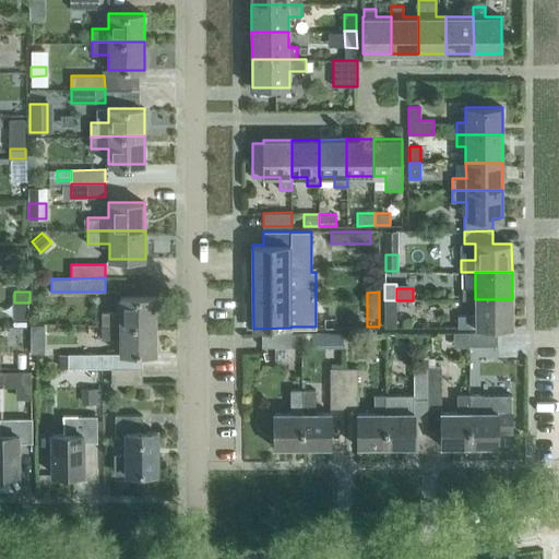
[(120,297),(120,311),(103,311),(103,325),(156,325),(156,297),(120,297)]
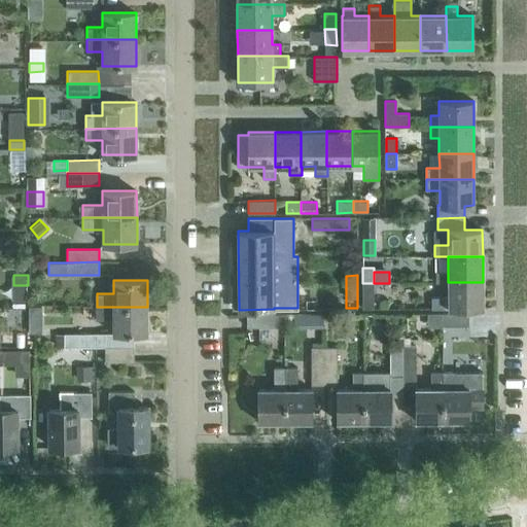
[(483,308),(483,282),(448,282),(448,296),(431,296),(431,309),(483,308)]
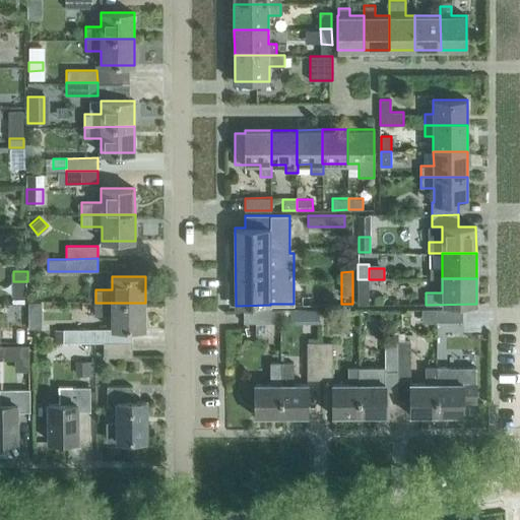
[(369,304),(369,279),(358,279),(358,304),(369,304)]
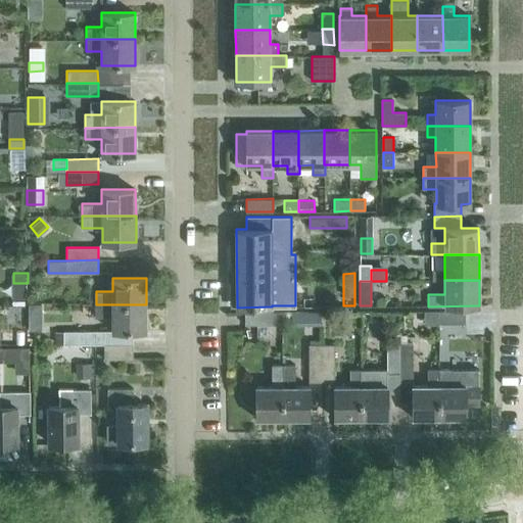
[(146,304),(96,304),(94,304),(94,316),(112,316),(112,331),(146,330),(146,304)]
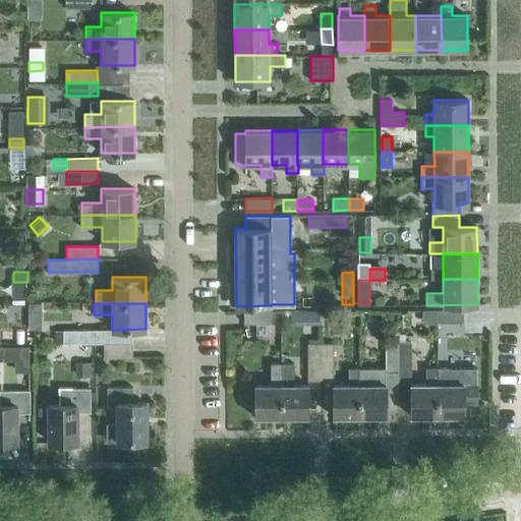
[(475,322),(475,309),(438,310),(438,322),(475,322)]
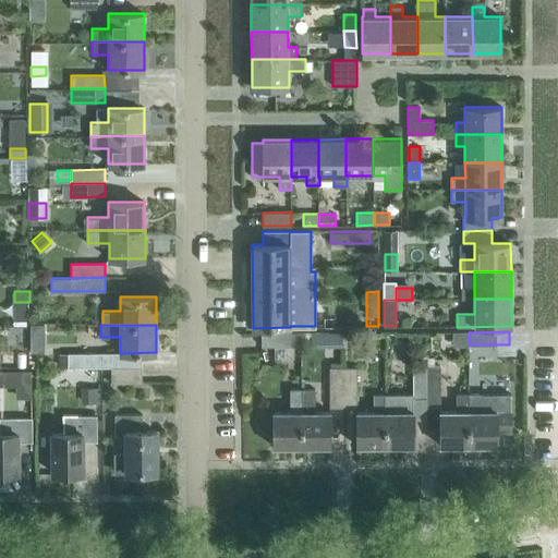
[(312,347),(331,347),(331,332),(324,332),(312,332),(312,347)]
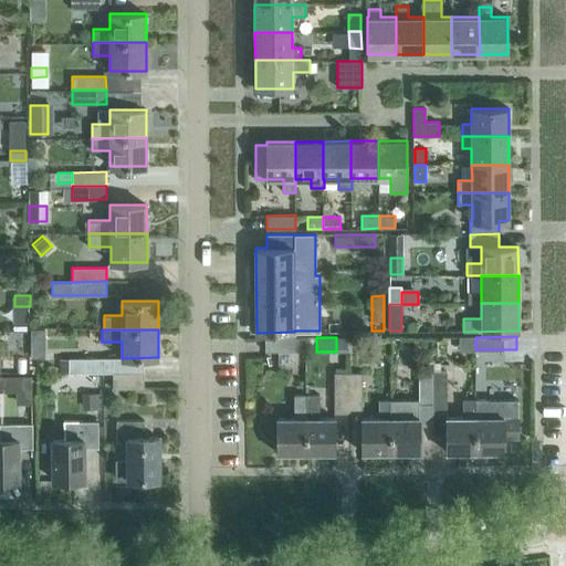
[(303,350),(303,338),(268,338),(268,352),(303,350)]
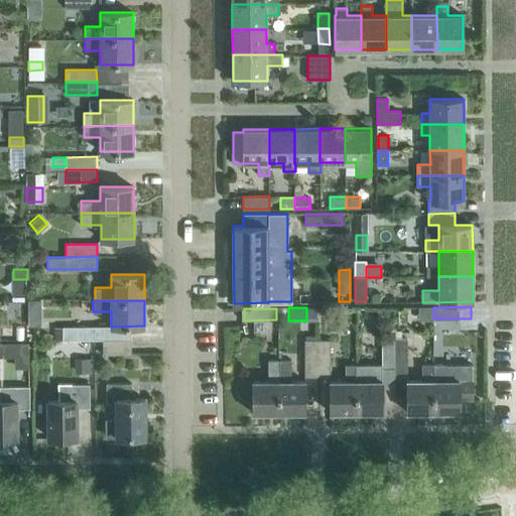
[(107,340),(107,327),(63,327),(63,331),(53,331),(54,340),(103,339),(103,340),(107,340)]
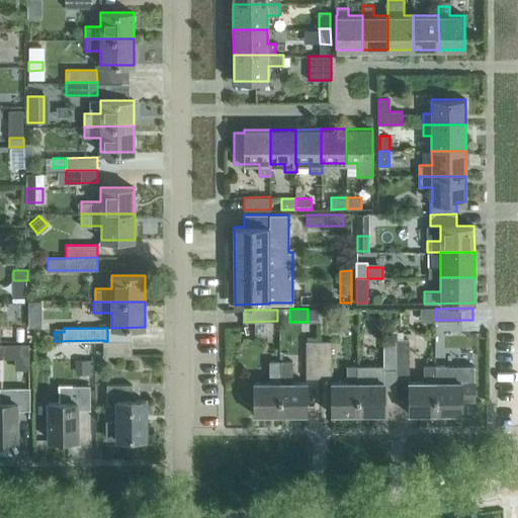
[(132,355),(132,340),(107,341),(103,341),(103,355),(132,355)]
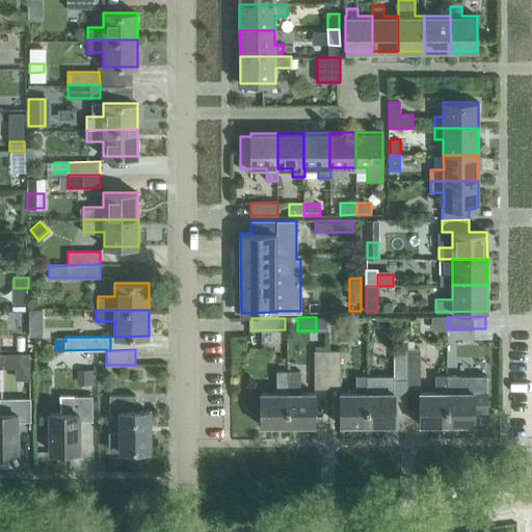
[(394,425),(394,401),(406,400),(406,388),(406,349),(394,349),(394,375),(367,375),(367,425),(394,425)]
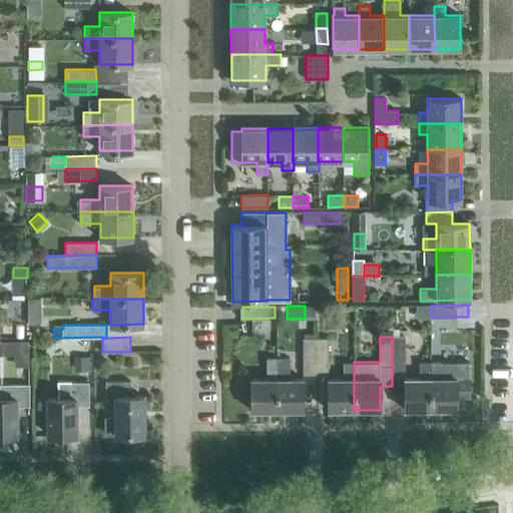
[(405,374),(405,337),(392,337),(392,374),(405,374)]
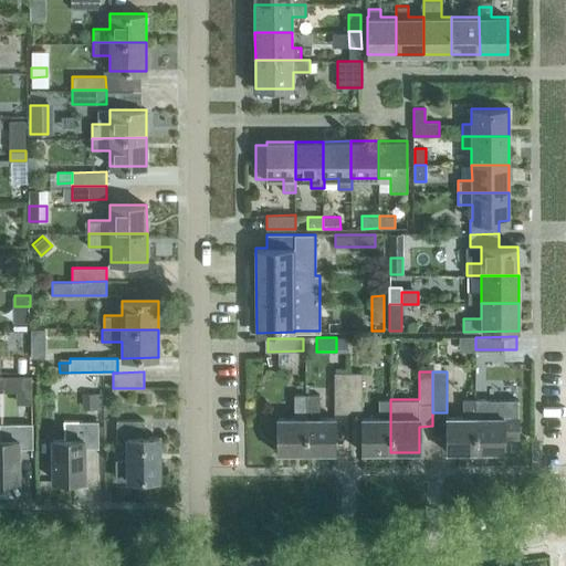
[(348,412),(348,373),(335,373),(334,412),(348,412)]
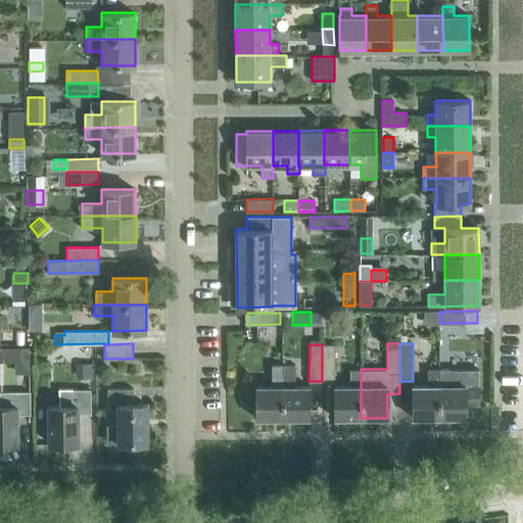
[(335,381),(335,344),(322,344),(322,381),(335,381)]
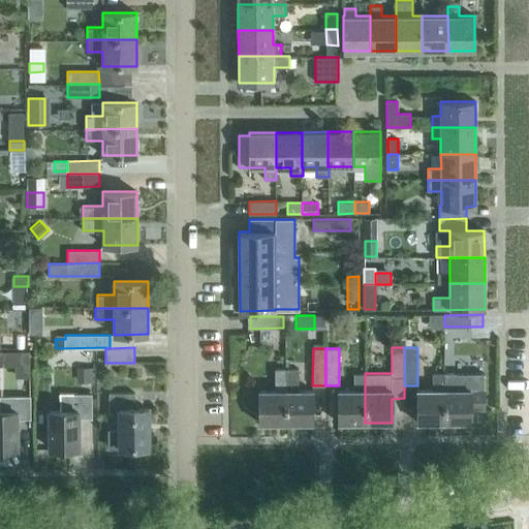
[(90,367),(76,367),(76,377),(90,377),(90,367)]
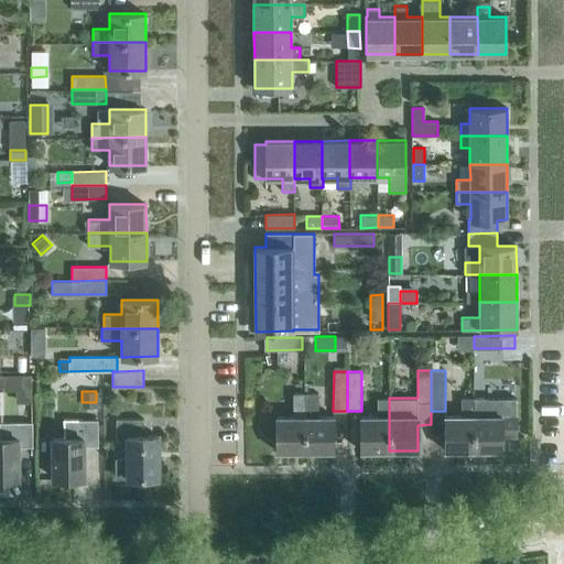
[(305,452),(305,415),(304,415),(304,392),(293,392),(293,415),(277,415),(277,452),(305,452)]
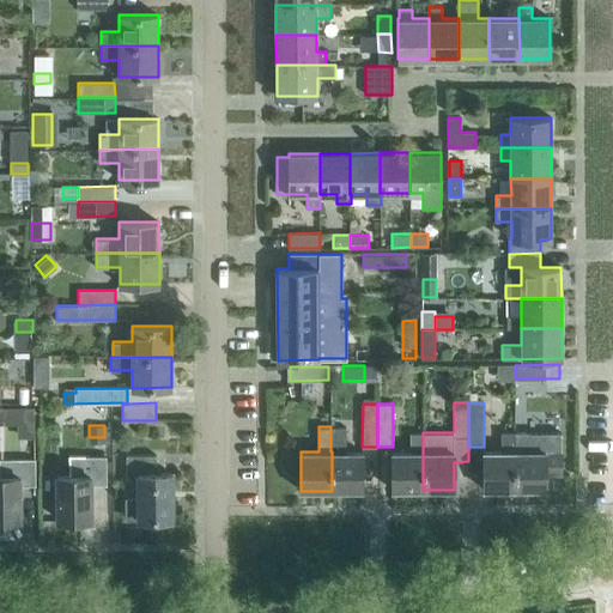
[(423,490),(423,432),(410,432),(410,451),(392,451),(393,490),(423,490)]
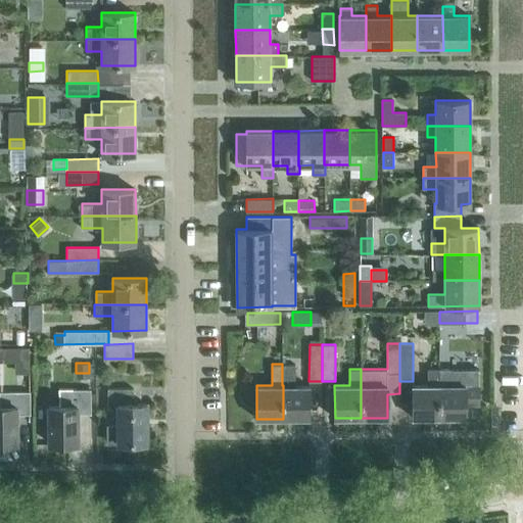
[(439,418),(439,369),(428,369),(428,384),(413,385),(413,418),(439,418)]
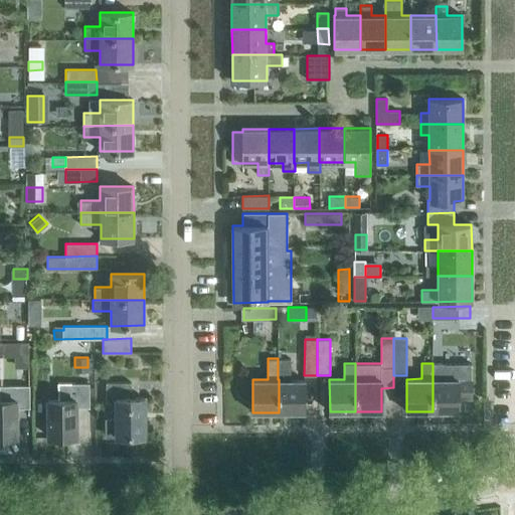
[(472,378),(458,378),(443,378),(443,363),(433,363),(433,411),(459,411),(459,397),(472,397),(472,378)]
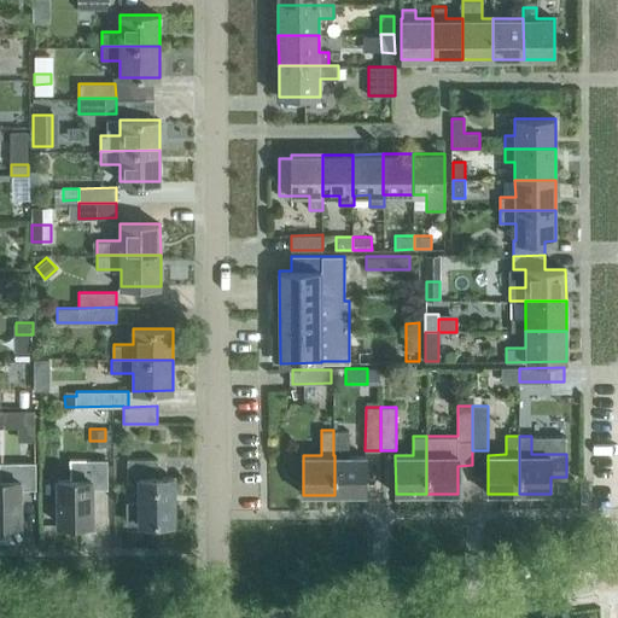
[(365,455),(334,455),(334,495),(365,494),(365,455)]
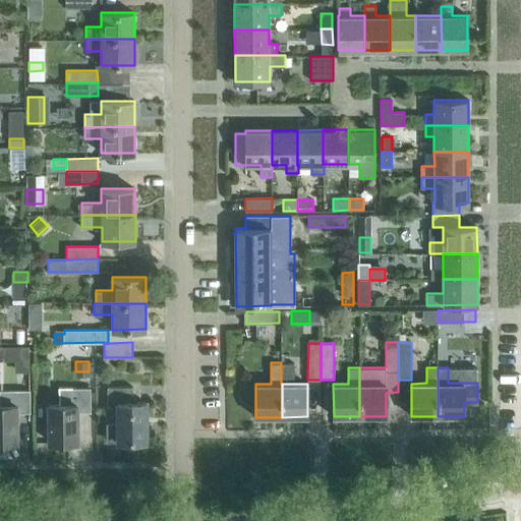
[(117,405),(117,423),(107,423),(108,441),(147,441),(146,402),(132,402),(132,387),(107,387),(107,406),(117,405)]
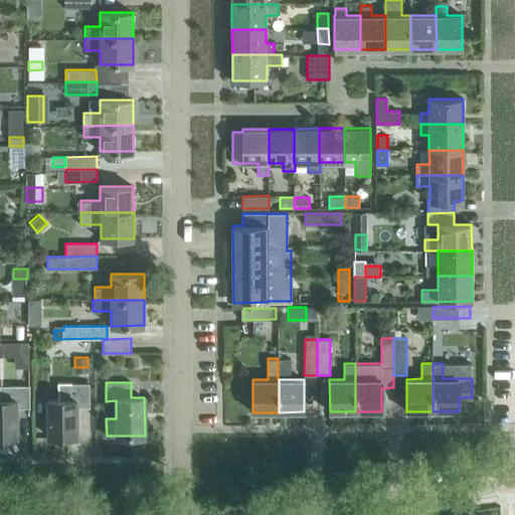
[(76,407),(90,407),(90,383),(59,383),(59,399),(47,399),(48,436),(76,436),(76,407)]
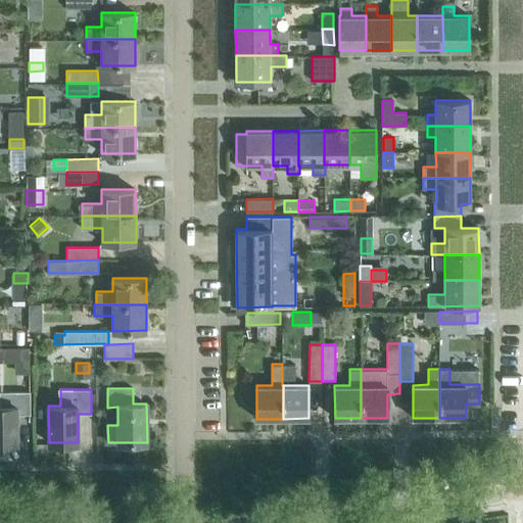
[(17,414),(31,414),(30,391),(0,391),(0,442),(17,442),(17,414)]
